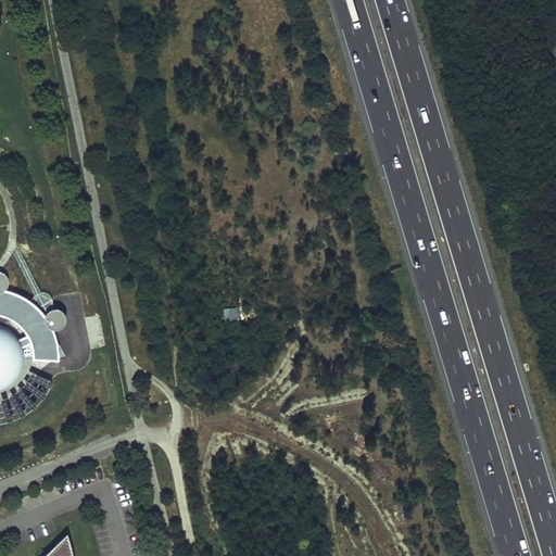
[(65,320),(65,317),(64,314),(62,312),(60,310),(57,310),(53,310),(51,311),(49,313),(47,315),(47,318),(47,320),(38,310),(33,304),(16,294),(1,290),(3,289),(5,287),(7,283),(8,280),(7,277),(4,275),(1,273),(0,272),(0,314),(4,315),(19,323),(24,328),(29,336),(19,340),(22,345),(22,348),(33,342),(35,351),(35,359),(57,361),(55,340),(49,324),(50,326),(52,328),(55,328),(59,328),(62,326),(64,324),(65,320)]
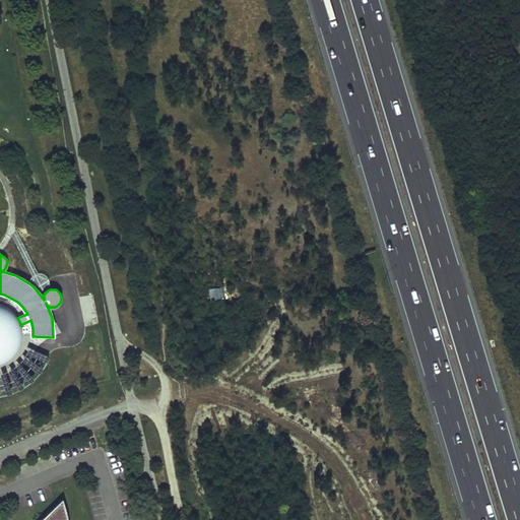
[(209,288),(208,297),(219,298),(220,289),(209,288)]
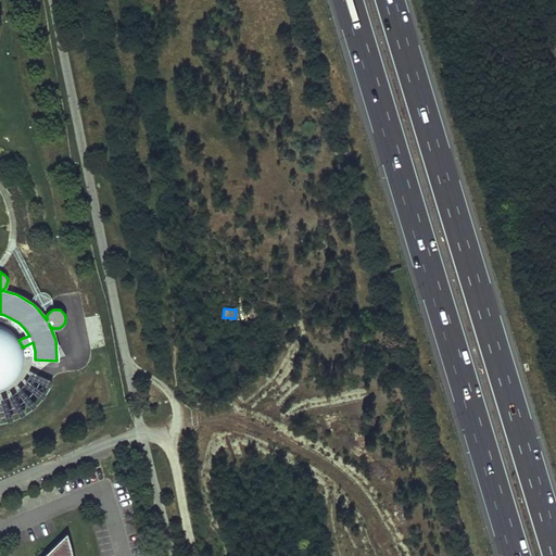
[(19,340),(16,336),(9,328),(0,324),(0,387),(7,384),(15,377),(21,368),(23,356),(22,348),(22,345),(19,340)]
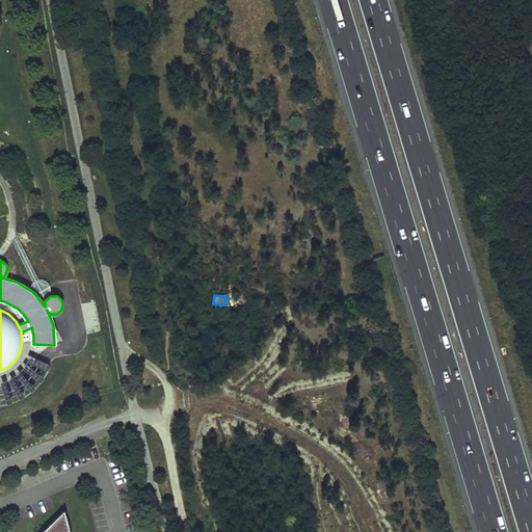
[(0,404),(6,404),(23,397),(36,387),(44,377),(50,365),(30,356),(25,367),(16,376),(4,382),(0,382),(0,404)]
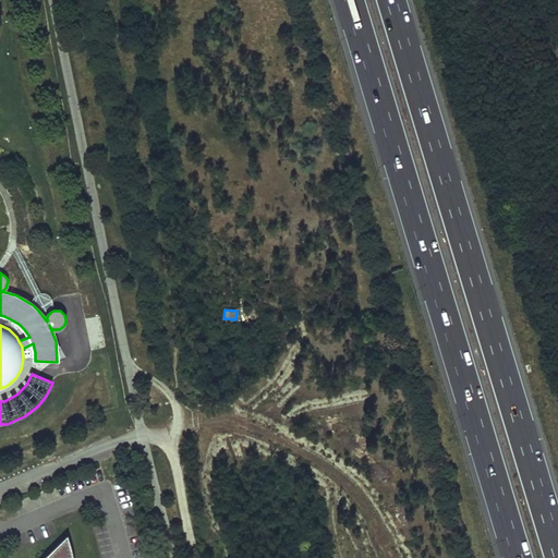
[(44,557),(72,557),(72,553),(70,543),(68,535),(44,557)]
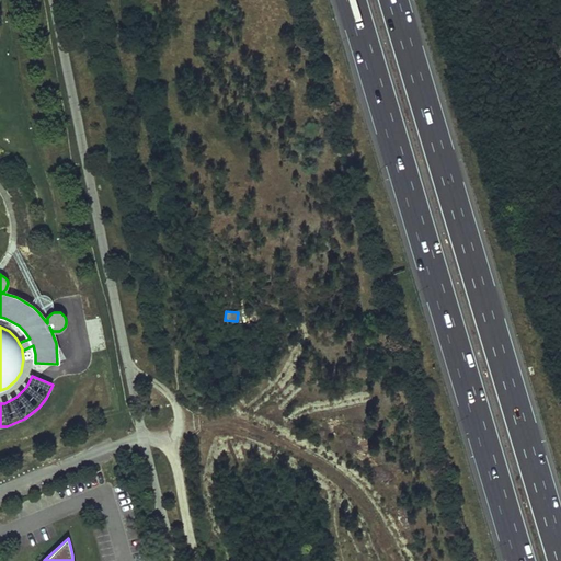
All buildings are outlined.
